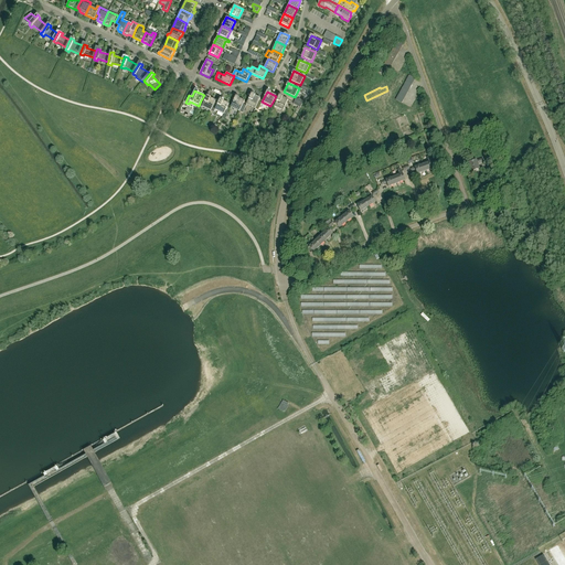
[(258,102),(260,98),(252,94),(246,105),(255,109),(258,102)]
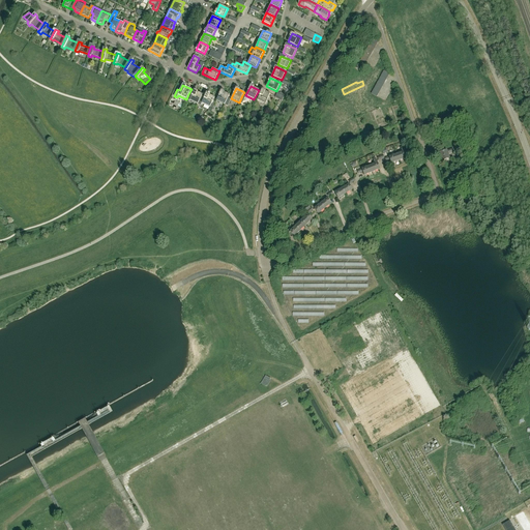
[(201,97),(202,94),(194,90),(192,95),(188,94),(186,99),(185,101),(188,102),(189,100),(198,105),(201,97)]
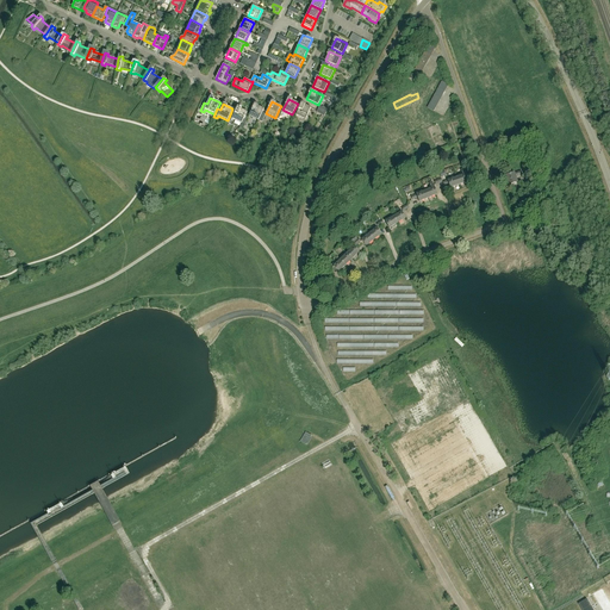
[(305,119),(311,109),(302,104),(296,114),(305,119)]
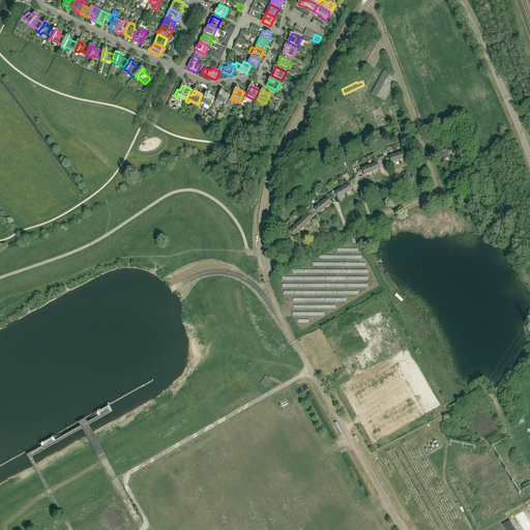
[(225,105),(228,97),(229,95),(221,91),(216,100),(225,105)]
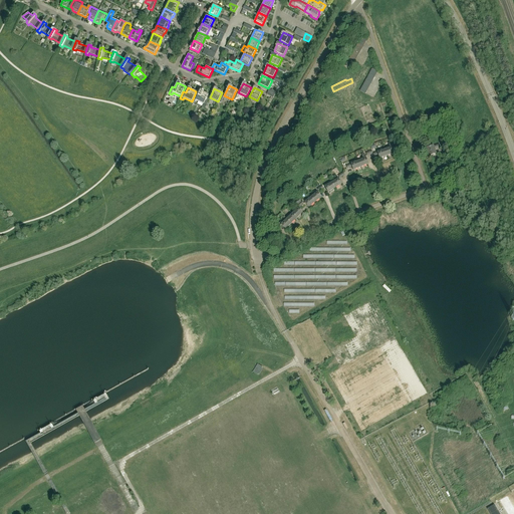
[(273,98),(276,92),(269,89),(266,94),(273,98)]
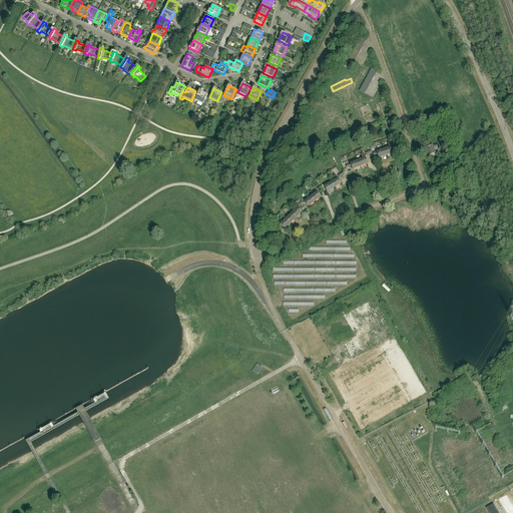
[(206,97),(207,94),(199,90),(197,95),(194,94),(191,101),(194,102),(195,100),(203,104),(206,97)]
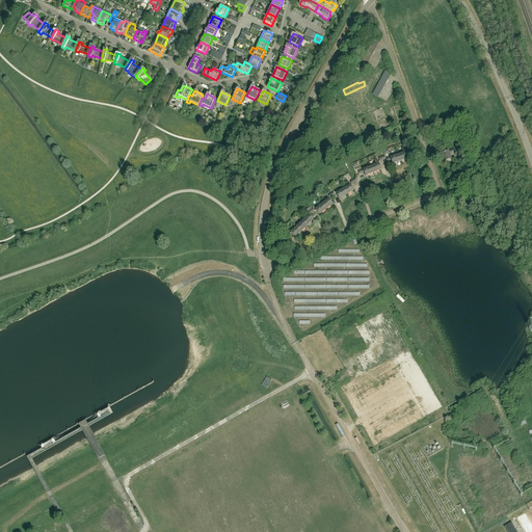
[(355,110),(367,106),(363,97),(352,101),(355,110)]
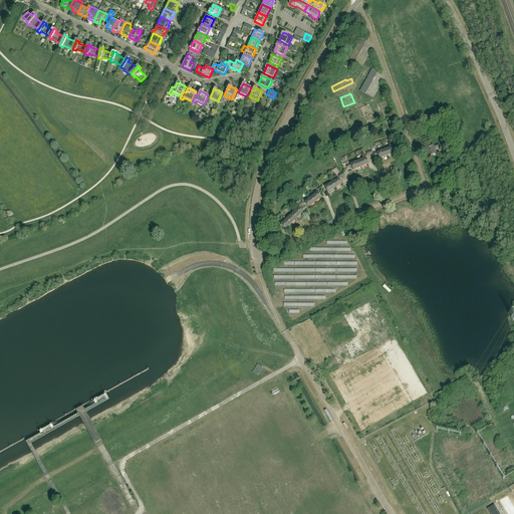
[(378,100),(369,103),(372,111),(376,110),(379,117),(387,115),(384,107),(389,106),(387,101),(379,103),(378,100)]
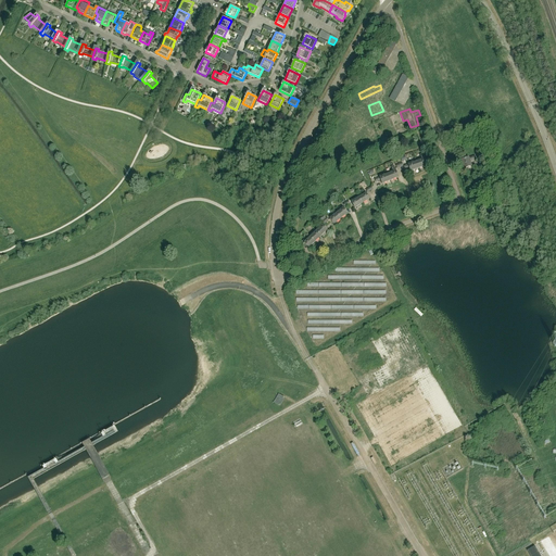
[(427,165),(424,154),(420,155),(422,160),(417,162),(419,168),(427,165)]
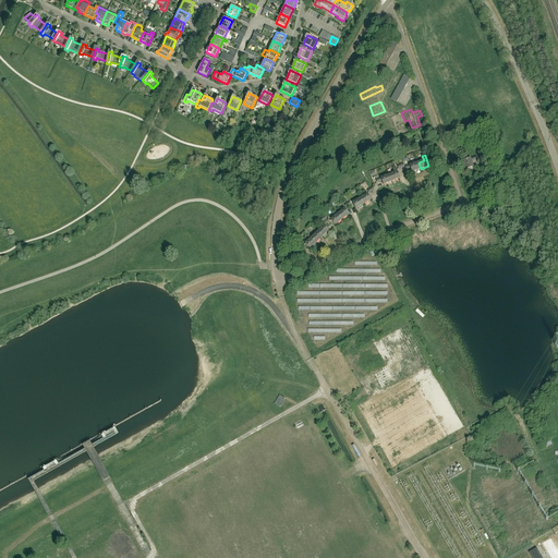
[(473,167),(472,161),(478,159),(477,157),(471,159),(463,161),(465,170),(473,167)]
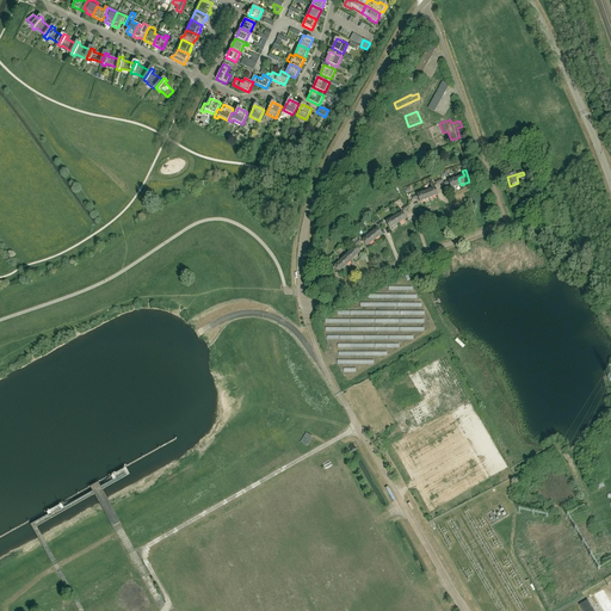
[(461,185),(458,178),(444,183),(445,186),(450,184),(451,189),(461,185)]
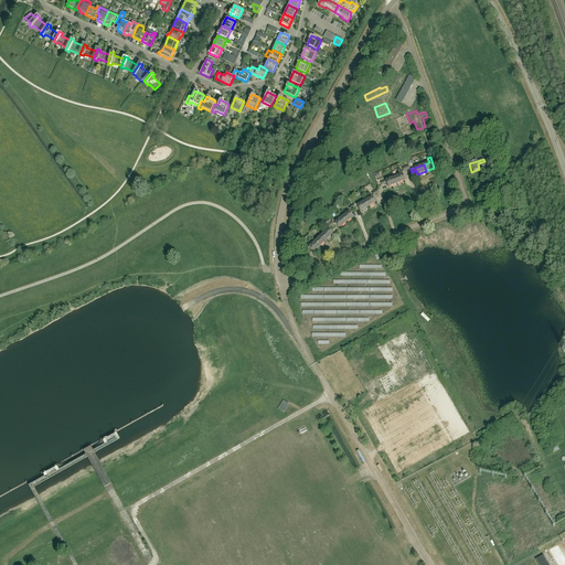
[(405,180),(401,169),(397,170),(400,176),(394,178),(396,183),(405,180)]
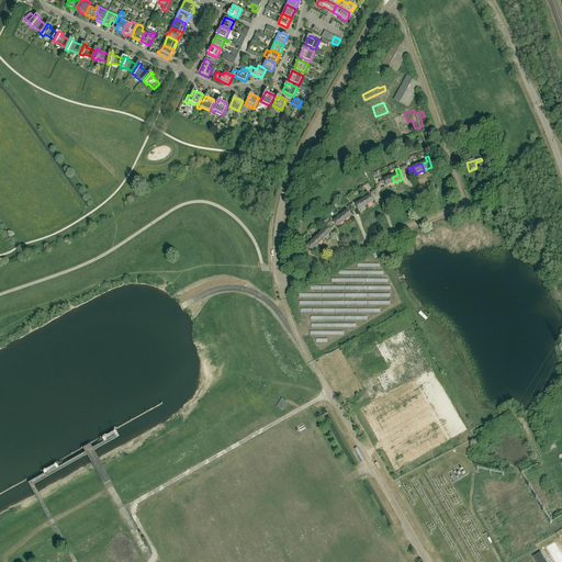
[(394,182),(392,177),(379,181),(380,184),(385,182),(386,186),(394,182)]
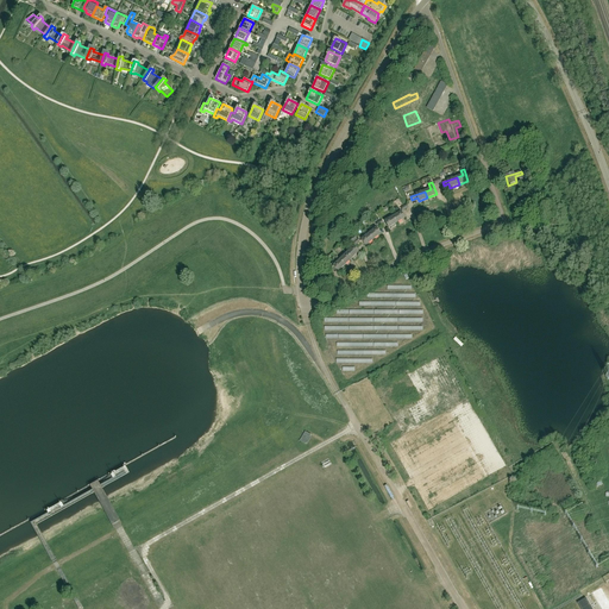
[(406,218),(401,212),(393,217),(397,223),(406,218)]
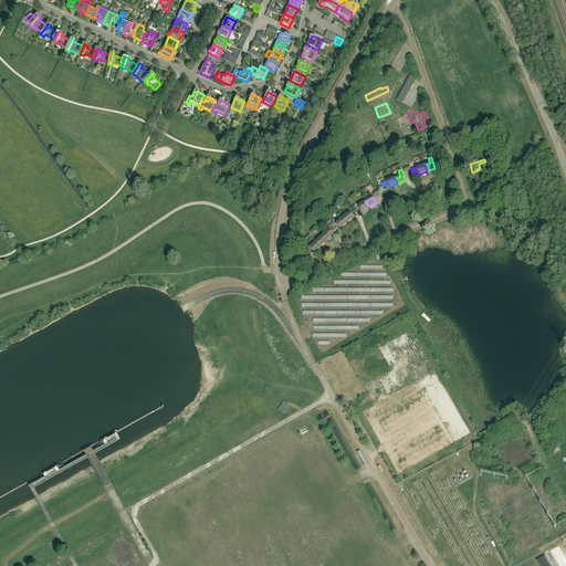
[(369,207),(365,201),(358,206),(362,212),(369,207)]
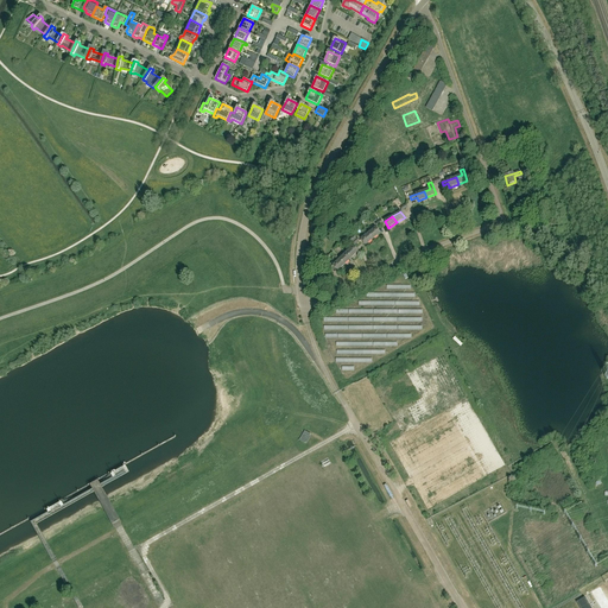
[(373,239),(380,233),(375,228),(368,234),(373,239)]
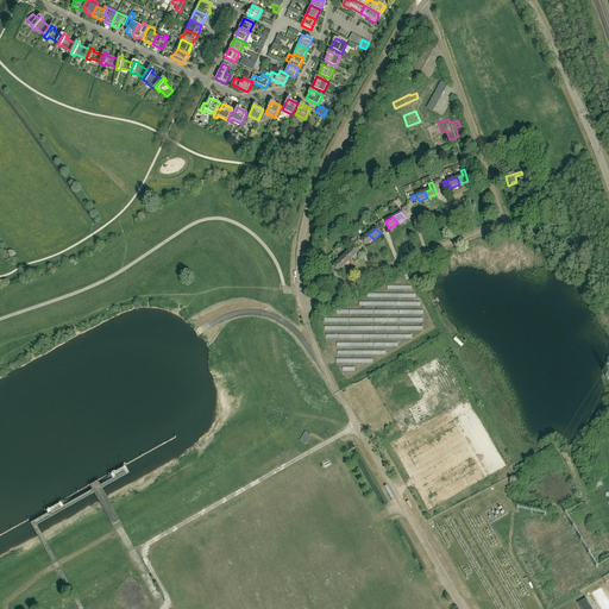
[(366,245),(374,239),(369,234),(362,240),(366,245)]
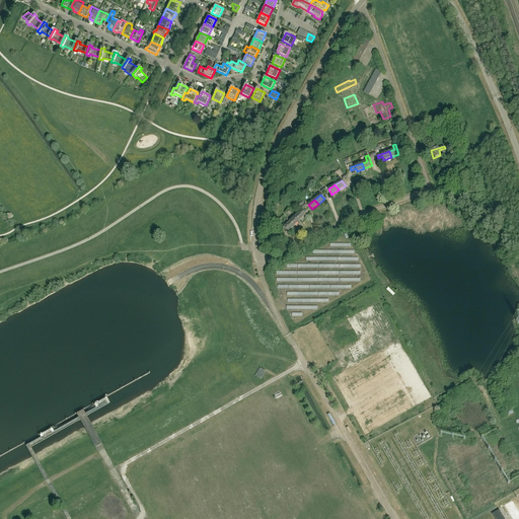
[(300,220),(305,215),(301,210),(295,216),(300,220)]
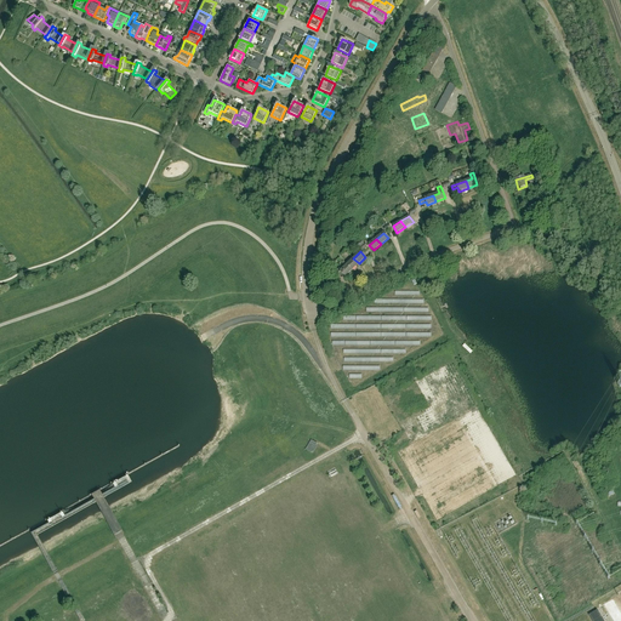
[(352,271),(359,263),(353,258),(347,265),(352,271)]
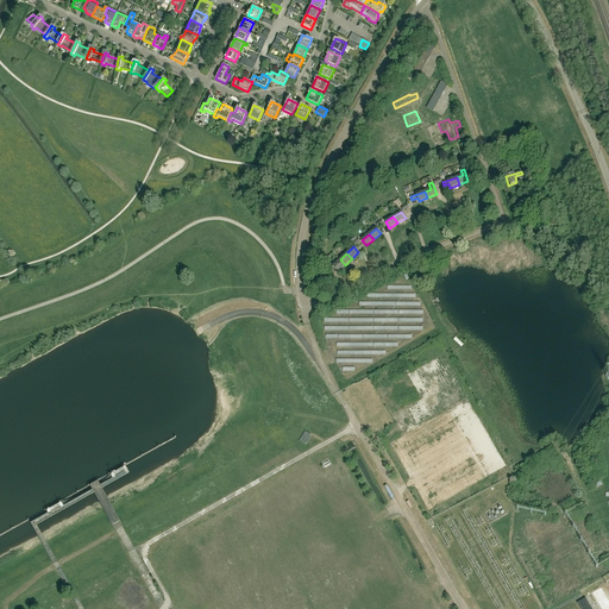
[(338,271),(345,265),(340,259),(333,267),(338,271)]
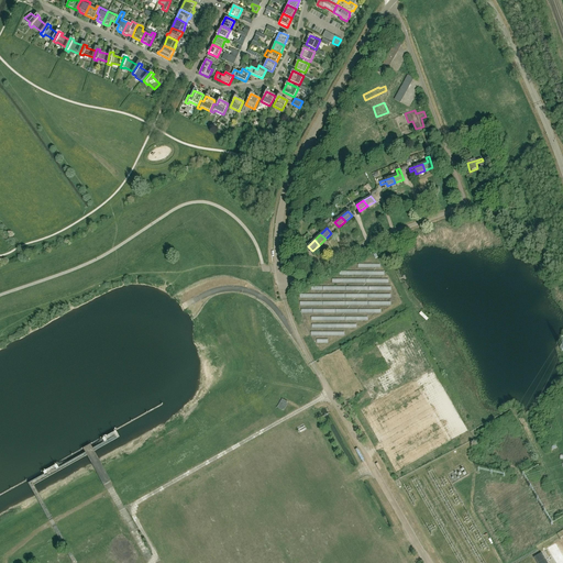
[(283,410),(287,403),(282,399),(277,407),(283,410)]
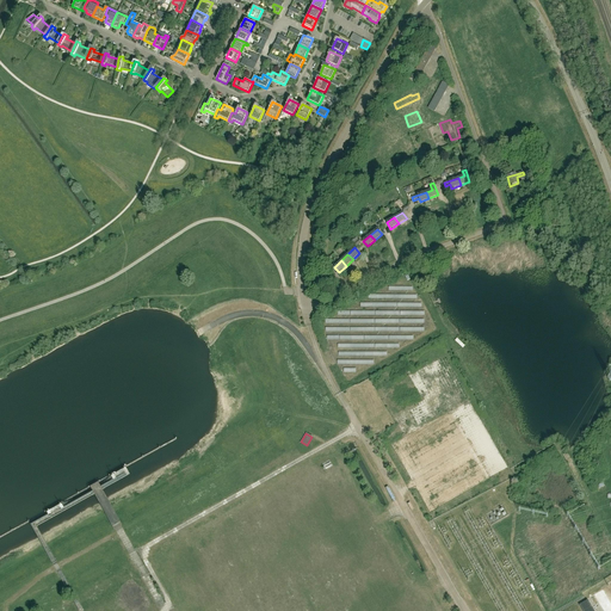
[(298,518),(306,535),(319,530),(313,514),(304,518),(303,517),(298,518)]
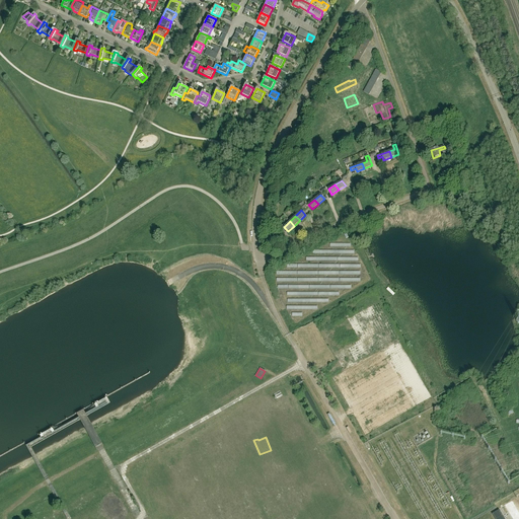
[(200,480),(205,485),(209,480),(205,475),(200,480)]
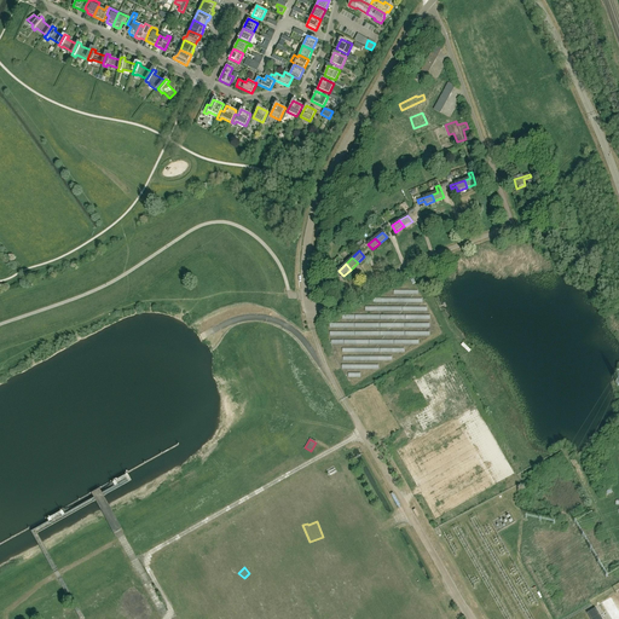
[(334,580),(339,595),(346,593),(340,578),(334,580)]
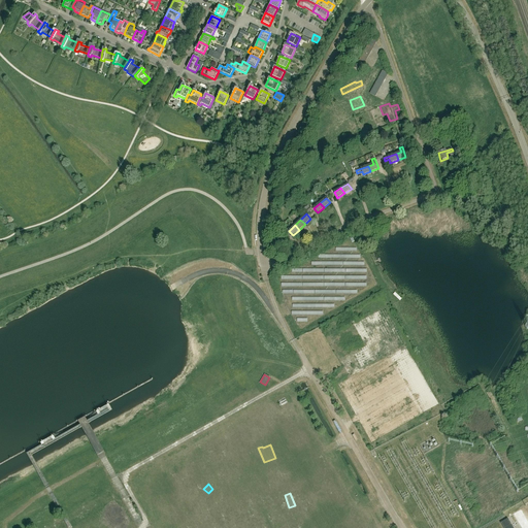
[(272,501),(284,525),(291,521),(279,498),(272,501)]
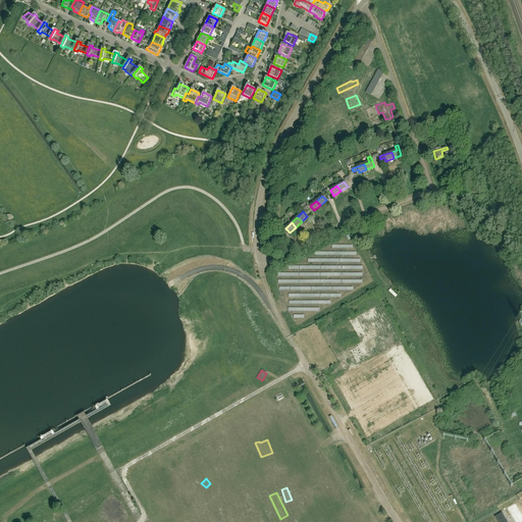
[(355,518),(356,521),(373,521),(367,510),(361,513),(362,515),(355,518)]
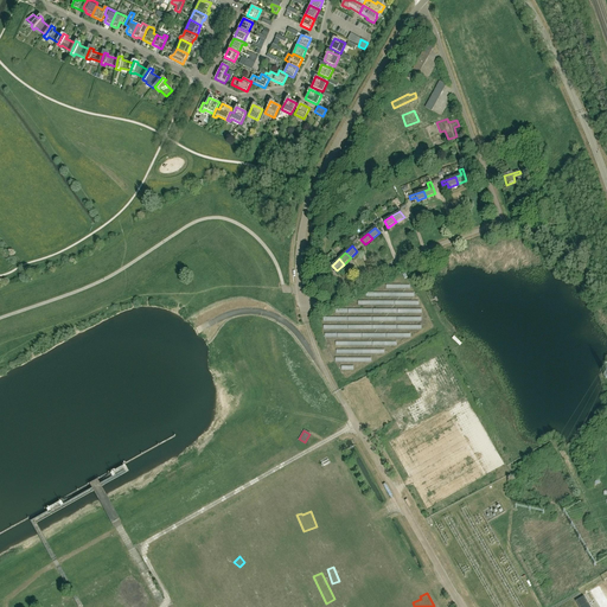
[(589,606),(583,596),(575,601),(579,606),(589,606)]
